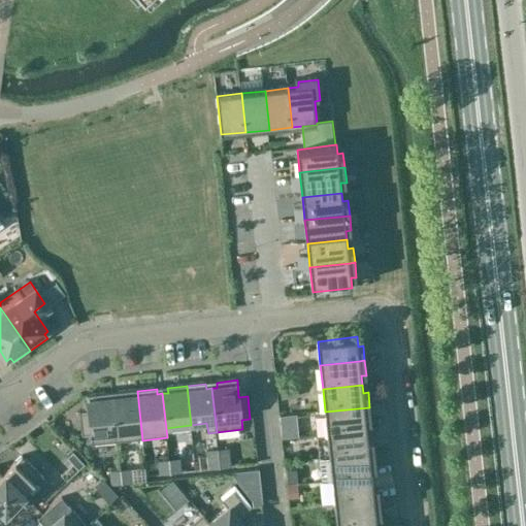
[(142,440),(137,391),(118,393),(119,398),(113,399),(118,442),(142,440)]
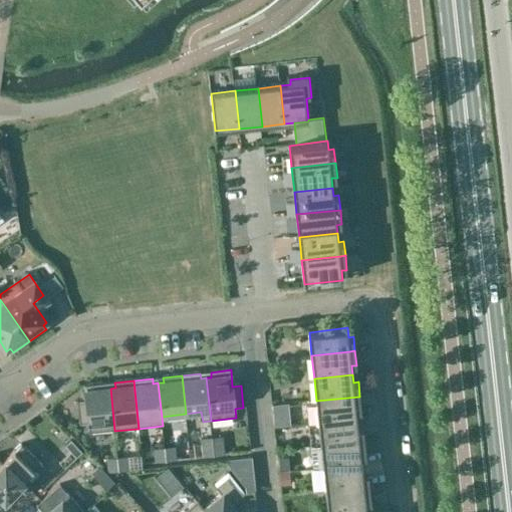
[(89,434),(114,431),(110,389),(104,389),(104,384),(84,386),(86,403),(77,403),(80,425),(88,424),(89,434)]
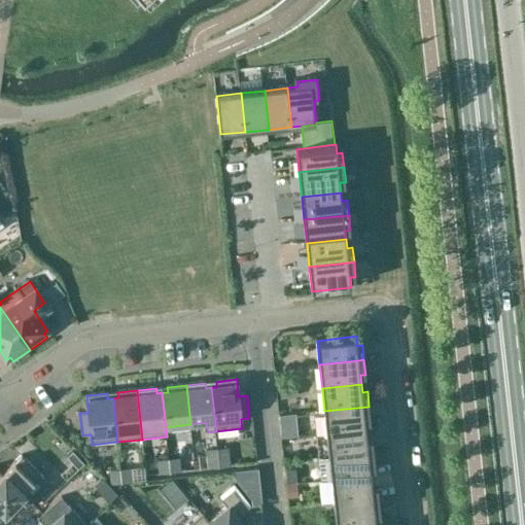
[(371,421),(369,407),(324,411),(327,434),(366,430),(365,422),(371,421)]
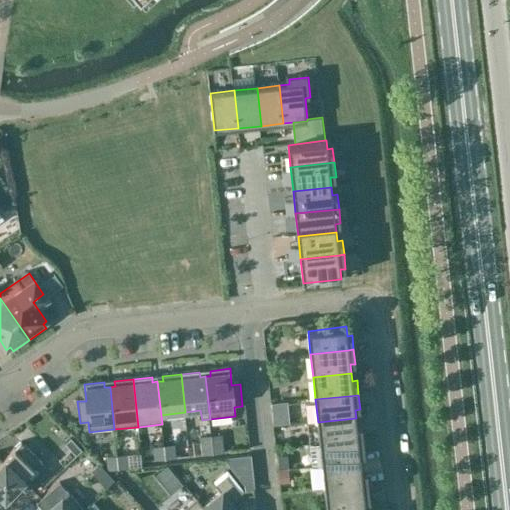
[(286,402),(272,404),(274,426),(288,424),(286,402)]
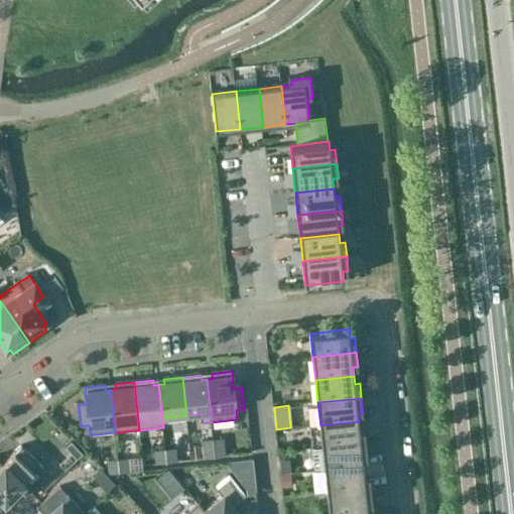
[(323,448),(366,443),(365,429),(360,429),(359,421),(320,425),(323,448)]
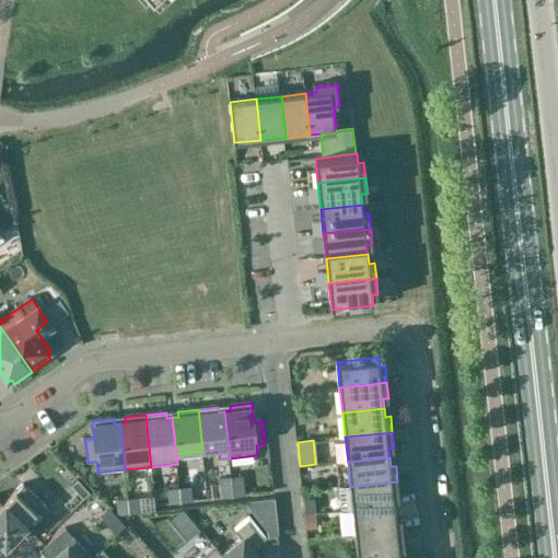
[(399,498),(397,481),(350,487),(353,511),(395,507),(394,498),(399,498)]
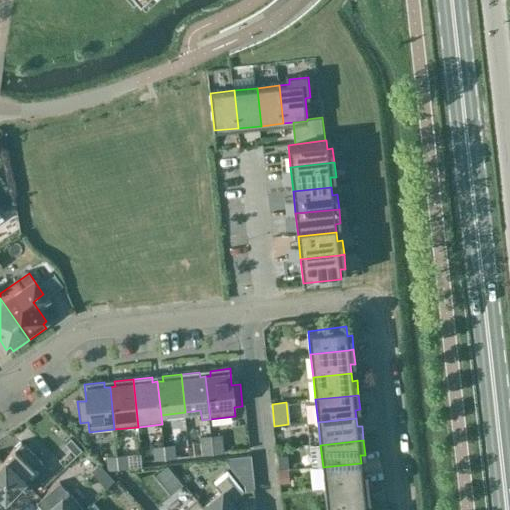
[(212,442),(214,455),(224,454),(223,441),(212,442)]
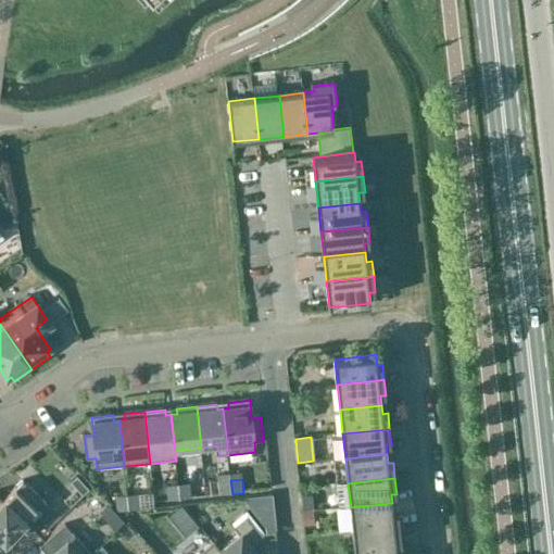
[(221,495),(233,494),(230,480),(219,481),(221,495)]
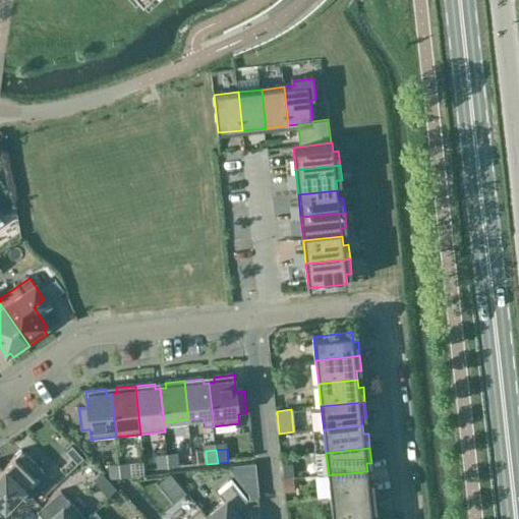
[(8,503),(17,512),(51,479),(22,451),(4,470),(0,466),(0,502),(5,507),(8,503)]
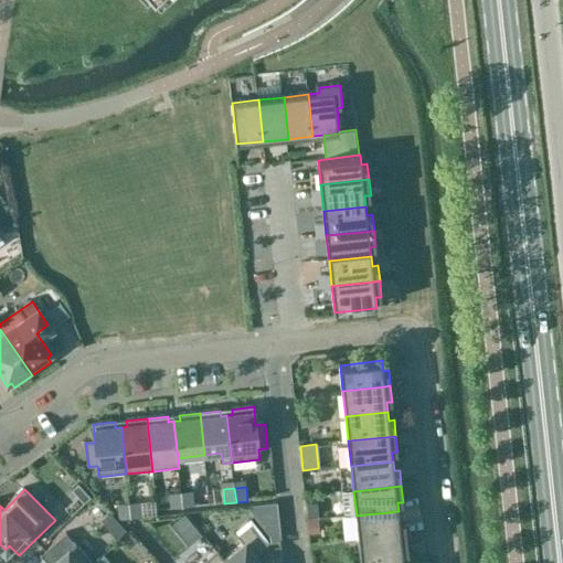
[(182,494),(183,508),(195,507),(193,492),(182,494)]
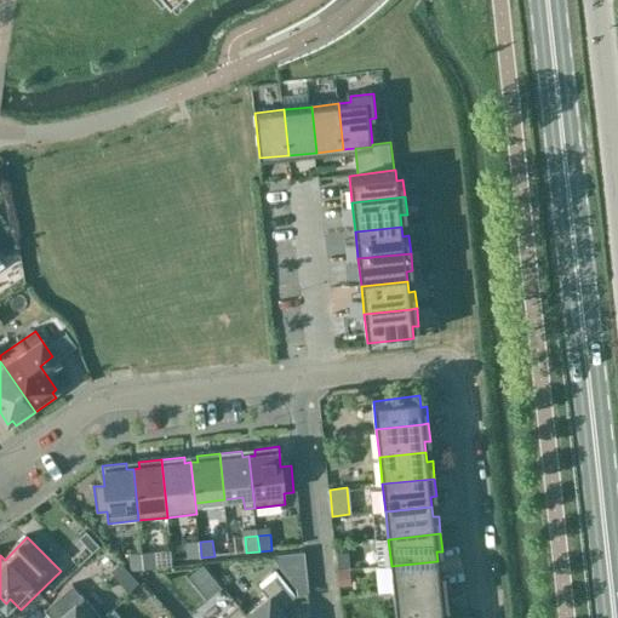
[(189,559),(201,558),(200,542),(187,543),(189,559)]
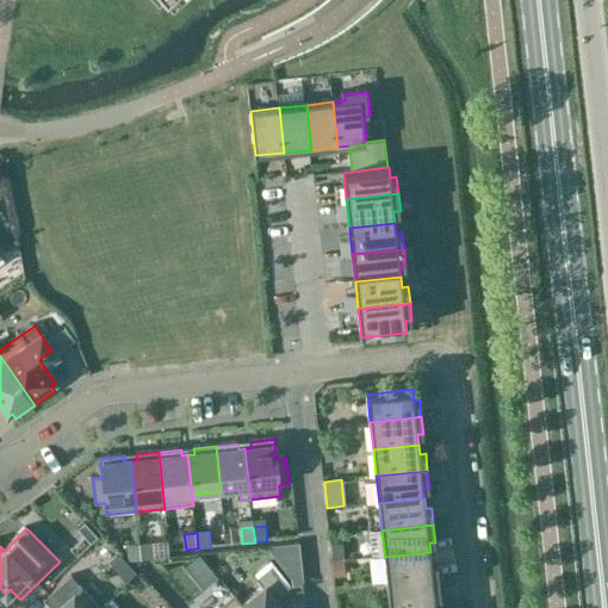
[(141,545),(143,560),(155,559),(154,544),(141,545)]
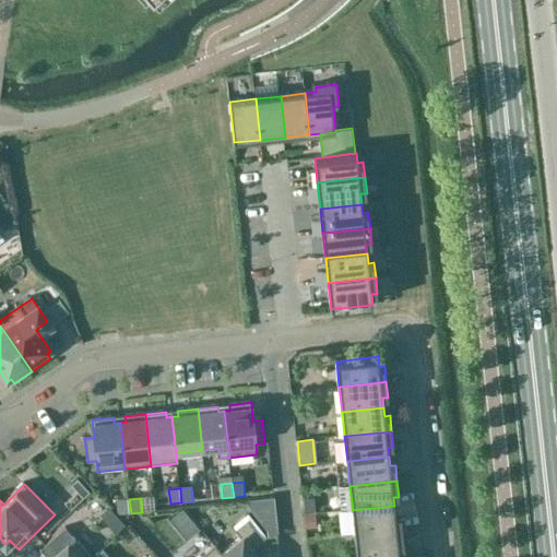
[(119,514),(131,513),(129,499),(118,500),(119,514)]
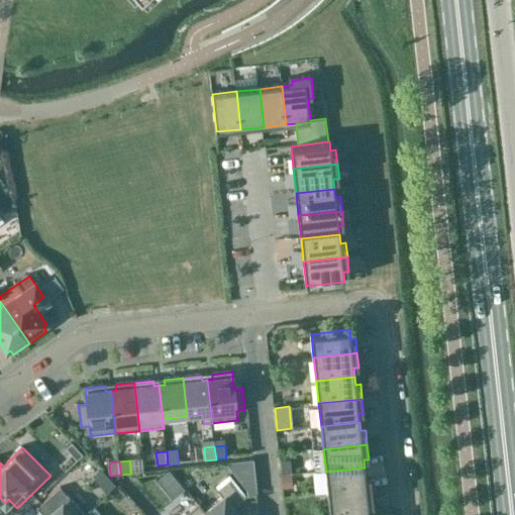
[(243,462),(244,476),(255,475),(253,461),(243,462)]
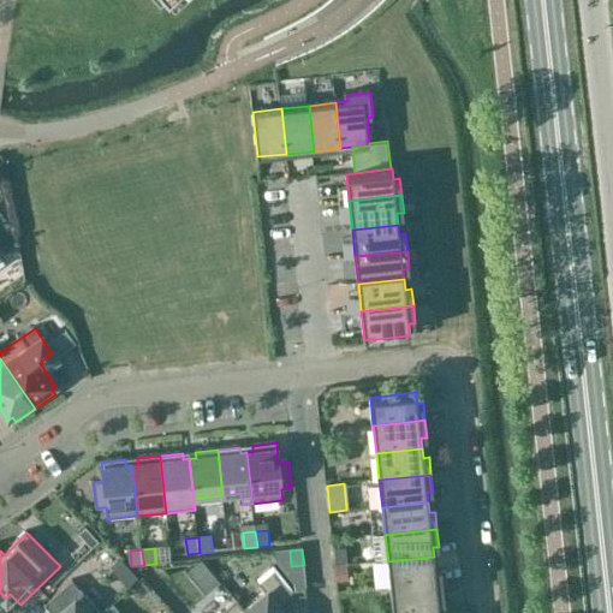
[(391,589),(442,583),(441,566),(434,567),(434,557),(388,561),(391,589)]
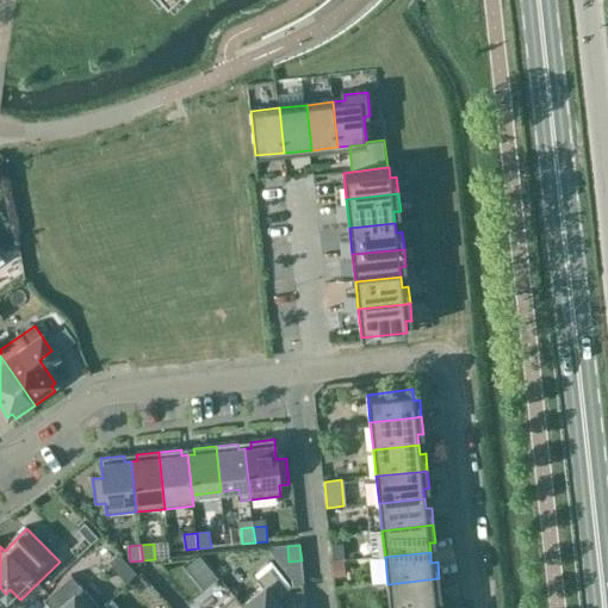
[(200,557),(186,569),(205,590),(218,579),(200,557)]
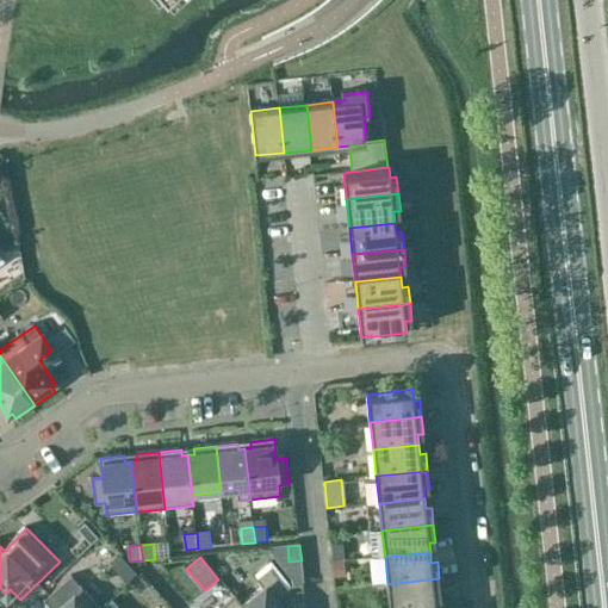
[(235,597),(243,607),(281,607),(277,602),(289,593),(270,569),(258,579),(265,588),(243,605),(236,596),(235,597)]
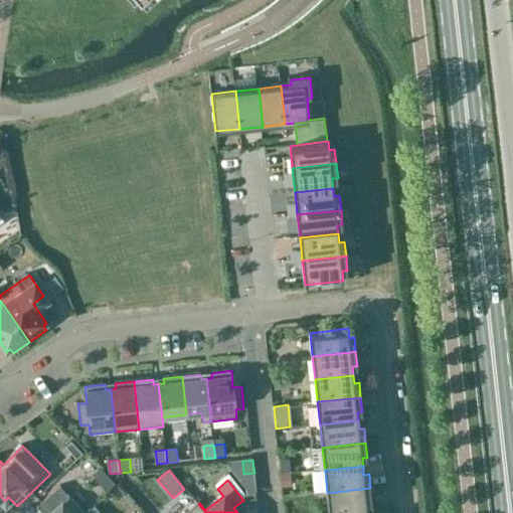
[(83,512),(61,487),(42,504),(48,512),(83,512)]
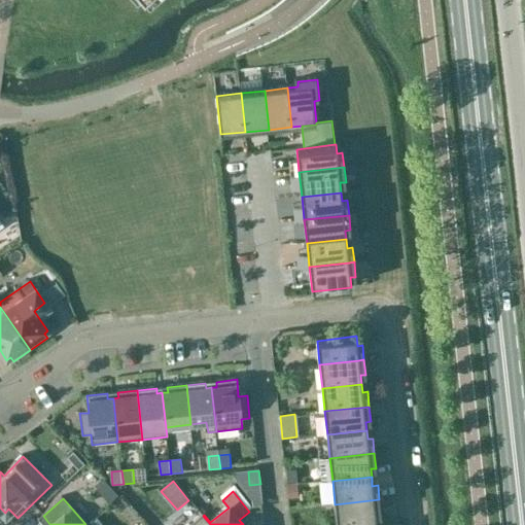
[(381,515),(379,499),(335,504),(337,524),(376,524),(376,515),(381,515)]
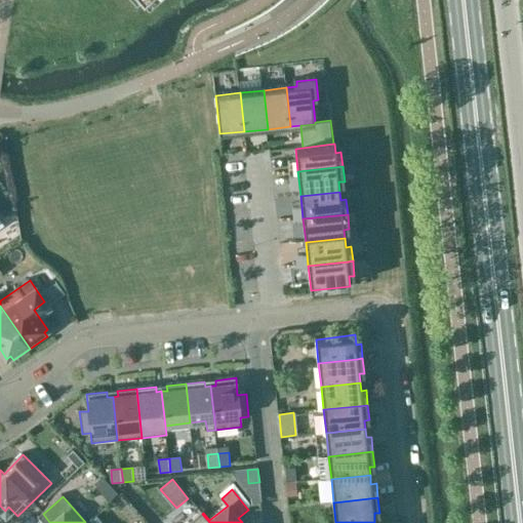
[(209,522),(202,514),(190,522),(209,522)]
